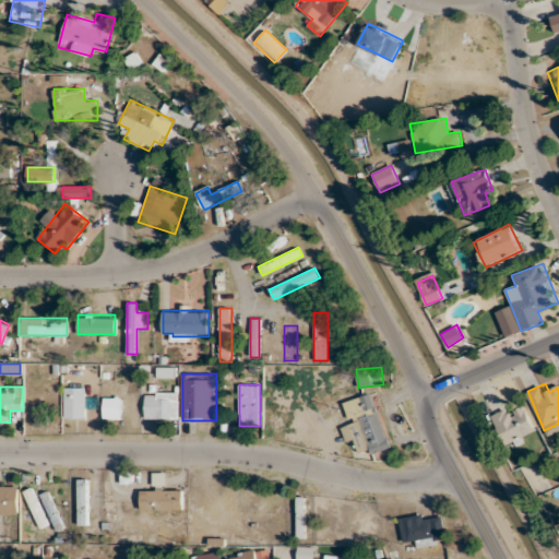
[(63,418),(85,418),(85,388),(63,388),(63,418)]
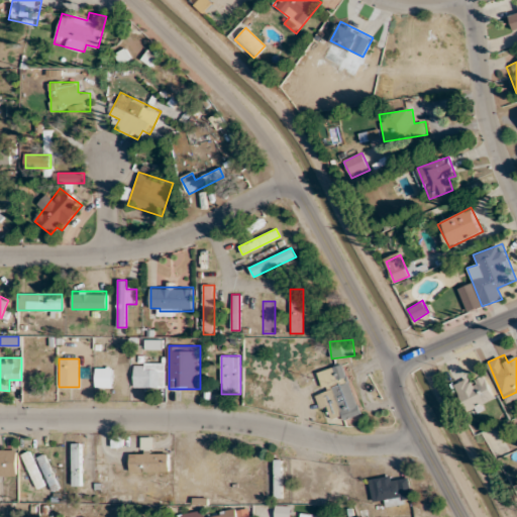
[(134,387),(166,387),(166,364),(134,364),(134,387)]
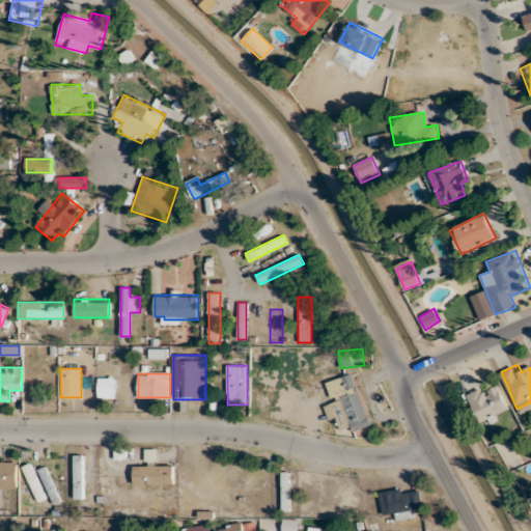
[(329,420),(337,417),(340,427),(350,424),(352,431),(370,425),(354,373),(332,381),(338,400),(325,404),(329,420)]
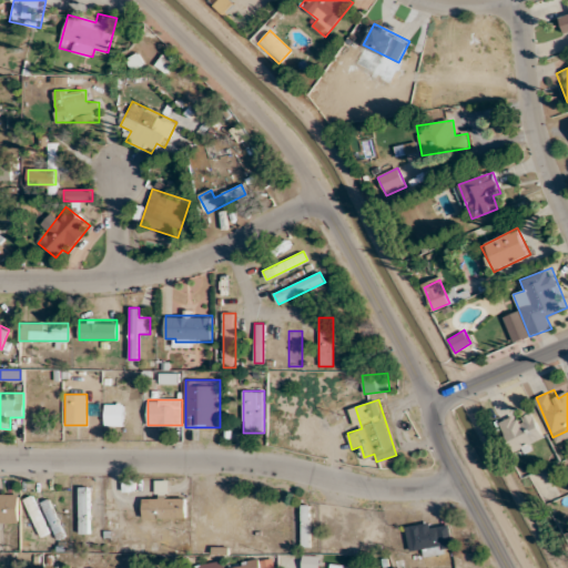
[(123,404),(105,404),(104,425),(123,425),(123,404)]
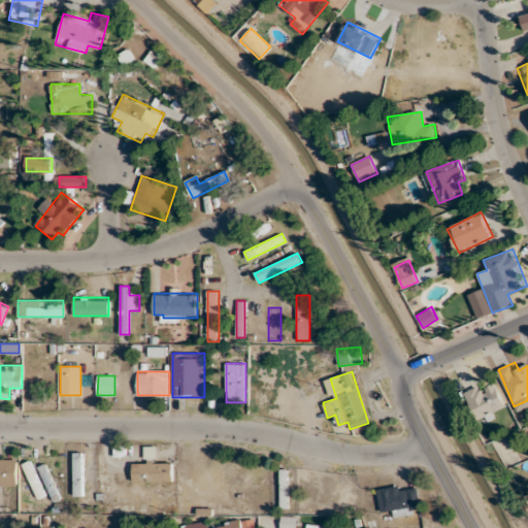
[(465,392),(479,423),(508,409),(496,380),(465,392)]
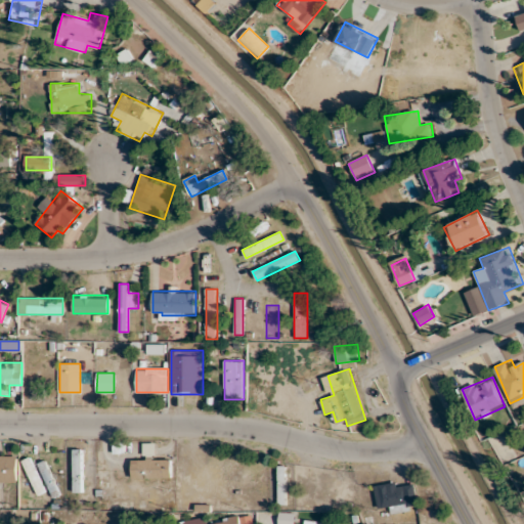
[(132,459),(132,478),(172,478),(172,459),(154,459),(154,442),(143,442),(143,459),(132,459)]
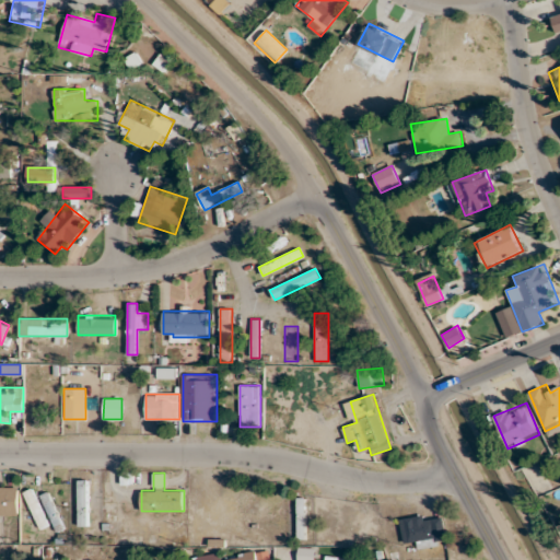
[(79,526),(88,526),(88,480),(79,480),(79,526)]
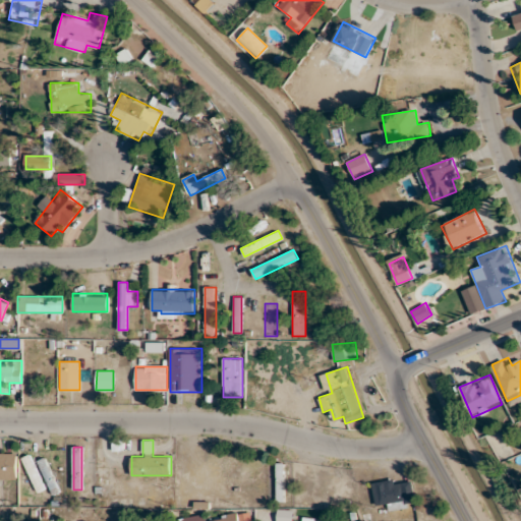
[(15,453),(0,452),(0,479),(15,479),(15,453)]
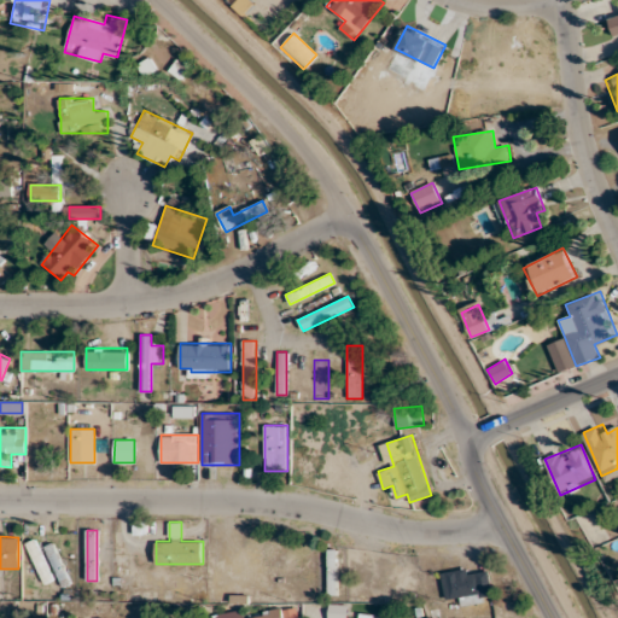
[(445,598),(458,595),(460,606),(493,599),(485,565),(442,573),(445,598)]
